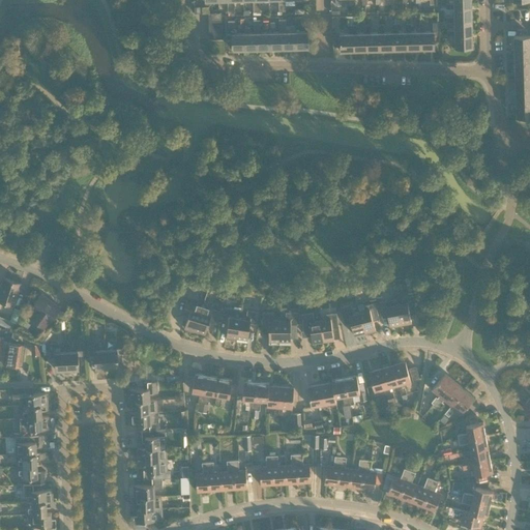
[(228,12),(231,12),(230,0),(217,0),(218,0),(228,0),(228,12)]
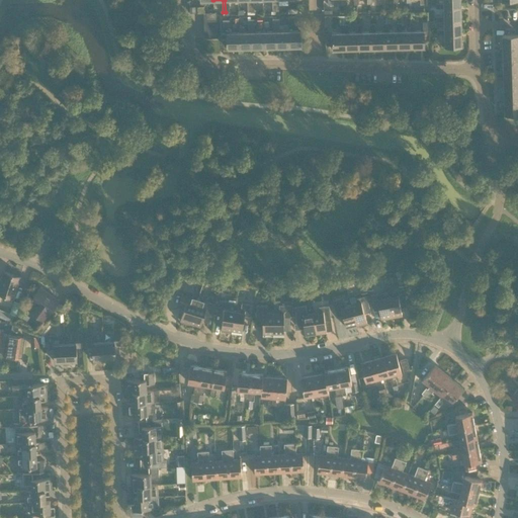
[(444,8),(444,16),(444,19),(460,19),(460,6),(444,6),(444,3),(436,3),(436,8),(444,8)]
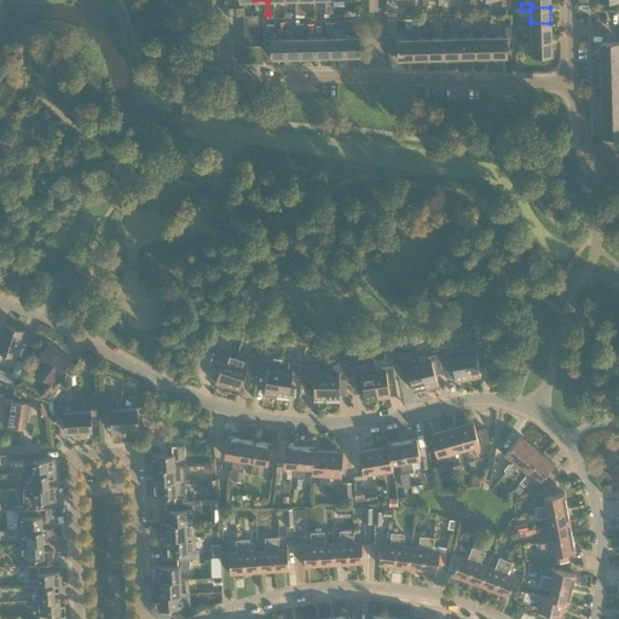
[(550,23),(531,23),(531,19),(521,19),(521,25),(531,25),(532,35),(532,39),(551,39),(550,23)]
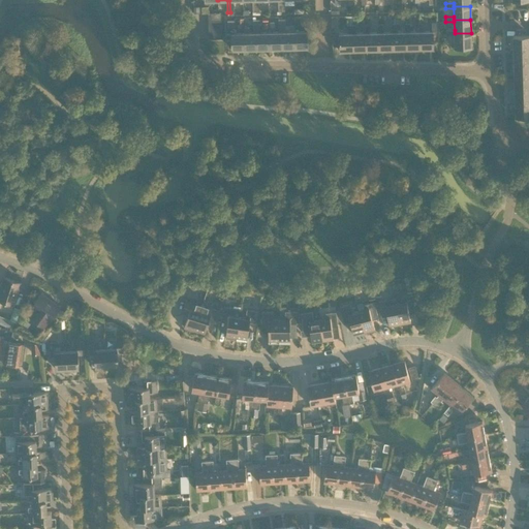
[(270,27),(270,32),(270,49),(283,48),(282,19),(278,19),(279,32),(273,32),(273,27),(270,27)]
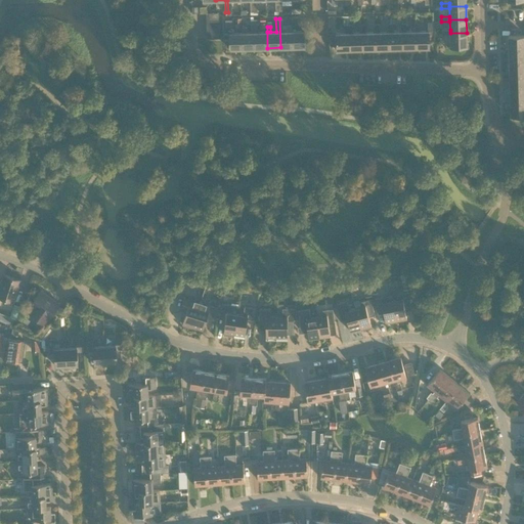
[(282,18),(279,18),(280,47),(293,47),(293,31),(282,31),(282,18)]
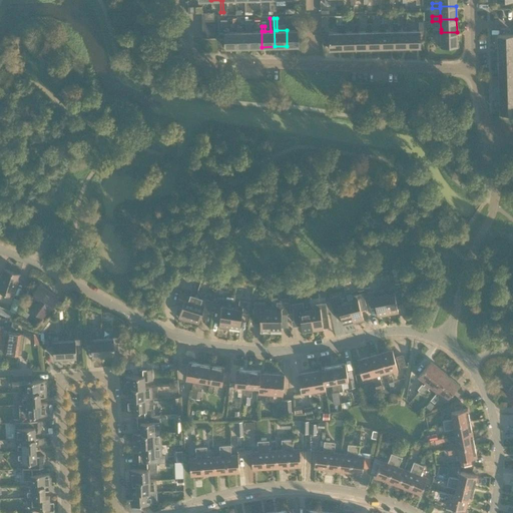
[(295,30),(287,30),(287,46),(299,46),(298,30),(302,30),(301,18),(295,18),(295,30)]
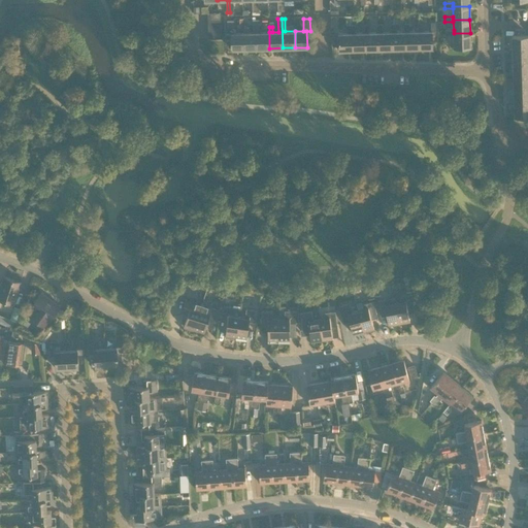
[(243,28),(243,32),(243,48),(257,48),(256,20),(253,20),(253,32),(249,32),(249,28),(243,28)]
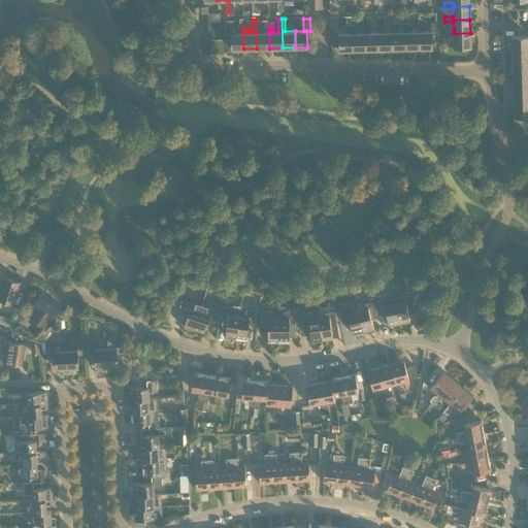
[(257,48),(269,48),(269,32),(259,32),(259,20),(256,20),(257,48)]
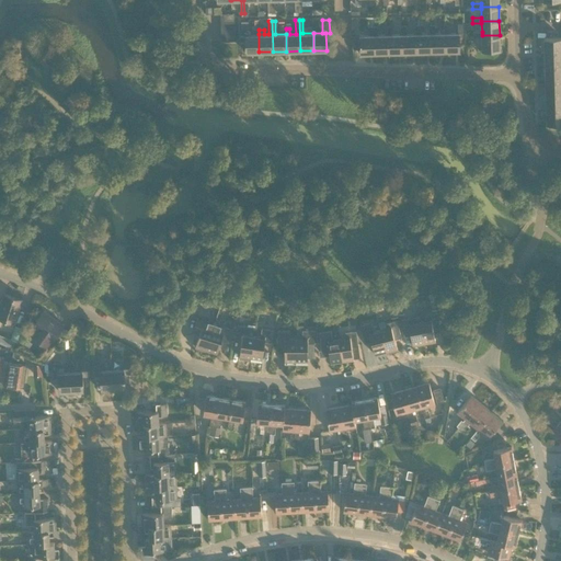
[(430,34),(420,34),(418,34),(418,52),(433,52),(432,34),(435,34),(435,24),(430,25),(430,34)]
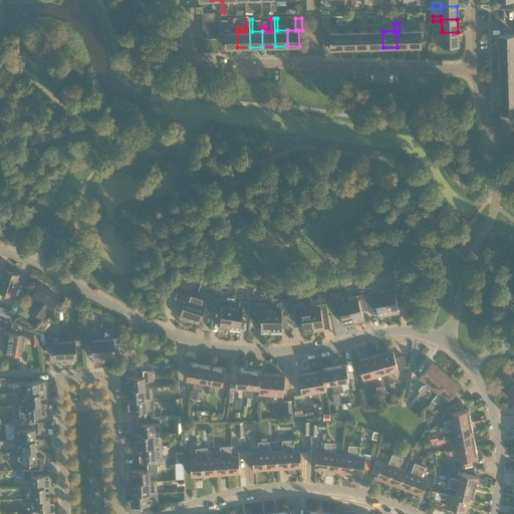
[(399,31),(396,31),(397,47),(409,46),(409,30),(412,30),(411,22),(407,22),(407,30),(399,31)]
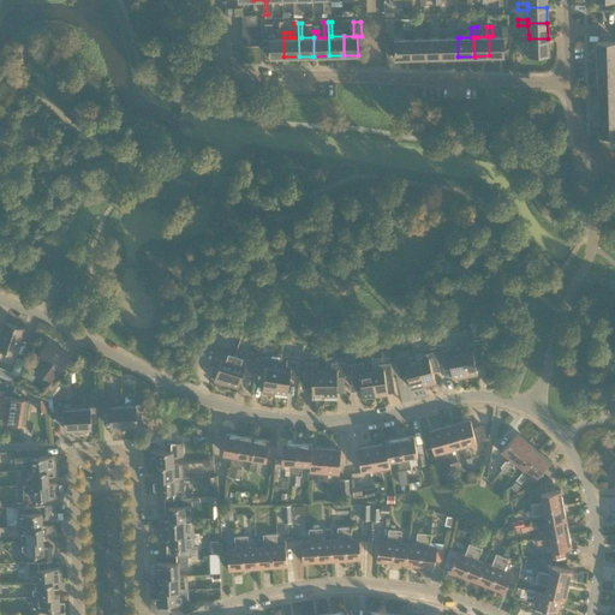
[(502,36),(493,36),(489,36),(489,55),(503,55),(503,36),(507,36),(507,27),(502,27),(502,36)]
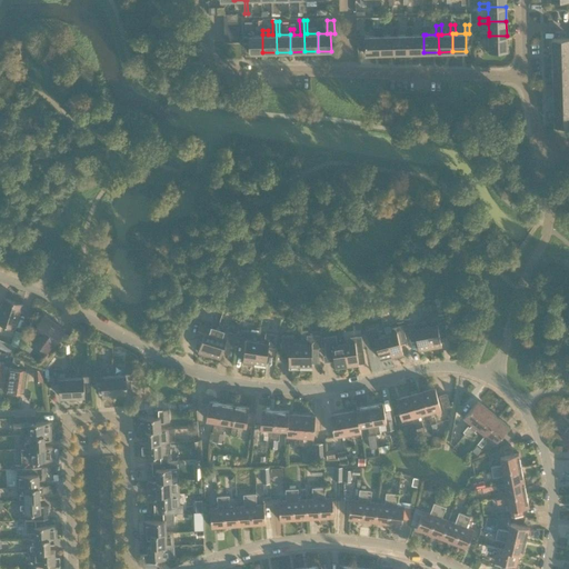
[(398,36),(395,36),(396,53),(410,52),(409,35),(412,35),(412,26),(407,26),(407,35),(398,36)]
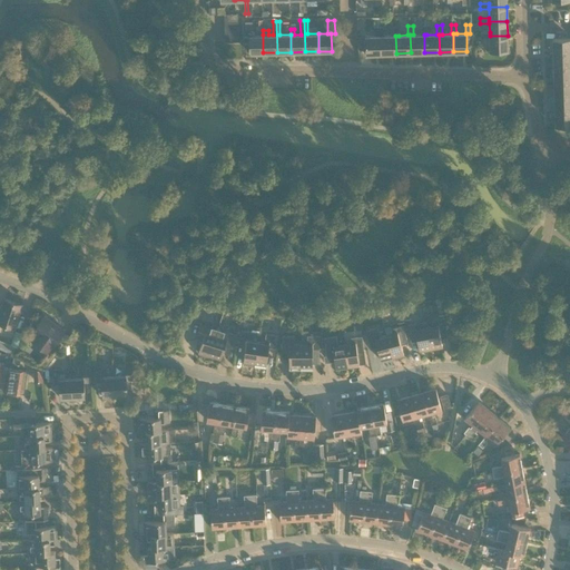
[(413,35),(410,35),(411,52),(424,52),(424,35),(426,35),(426,26),(422,26),(422,35),(413,35)]
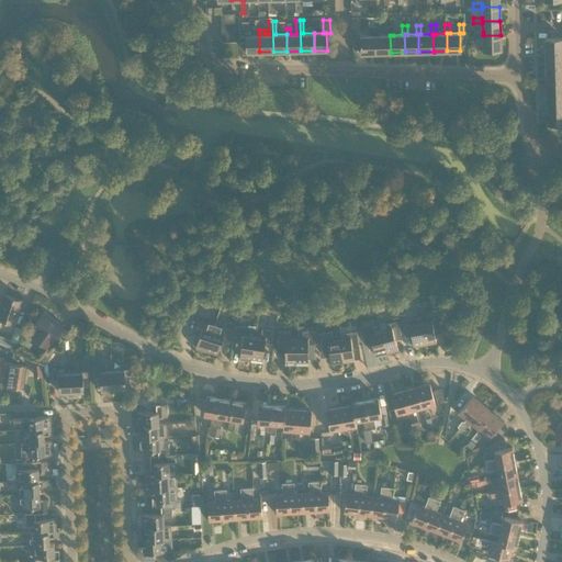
[(377,35),(379,35),(379,26),(369,26),(369,35),(360,35),(361,53),(377,53),(377,35)]
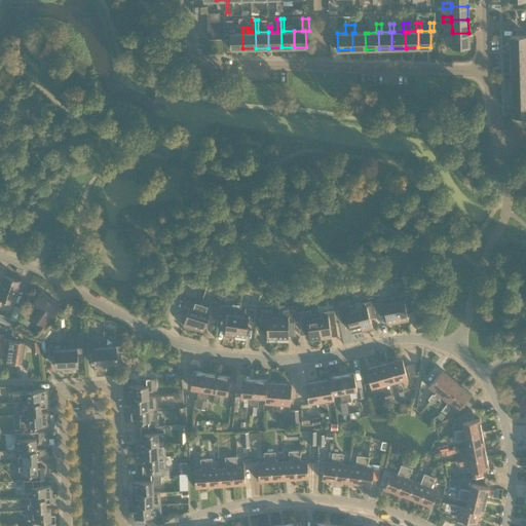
[(363,33),(354,33),(352,33),(352,49),(366,49),(365,33),(368,33),(368,25),(363,25),(363,33)]
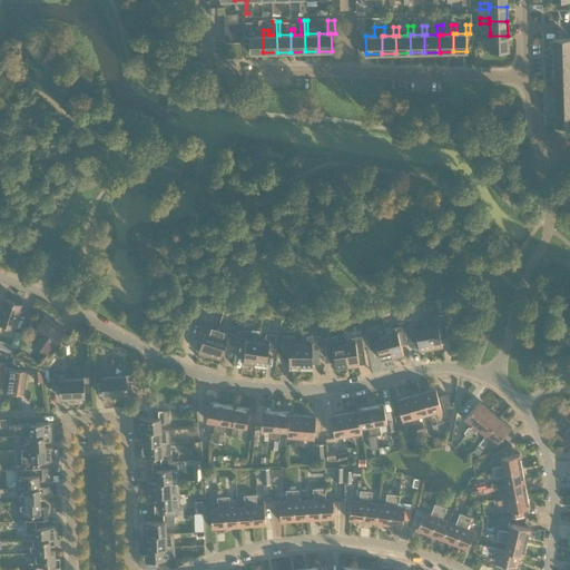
[(490,36),(490,32),(481,32),(481,38),(490,38),(490,51),(508,50),(508,36),(490,36)]
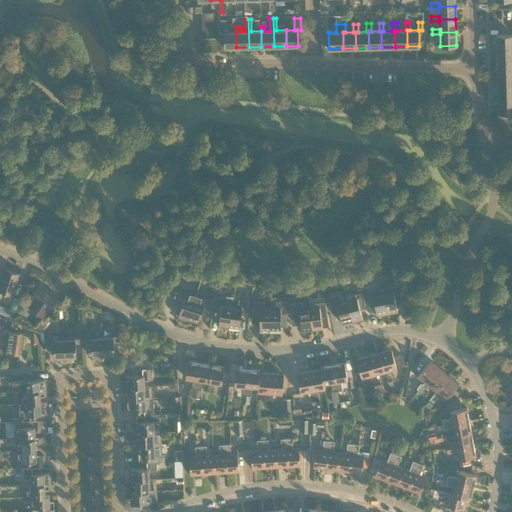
[(224,48),(236,47),(236,31),(224,32),(224,43),(224,48)]
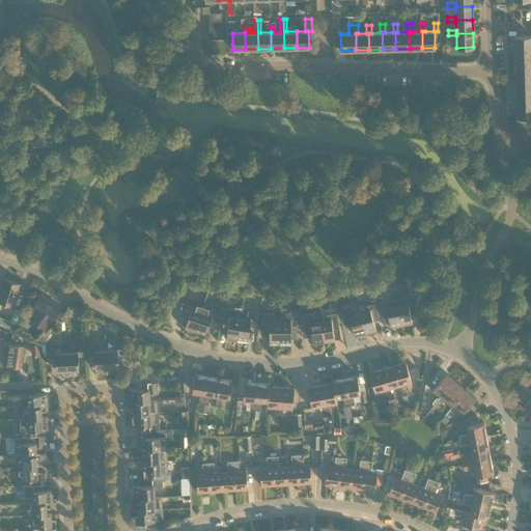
[(530,35),(514,36),(515,51),(530,50),(530,35)]
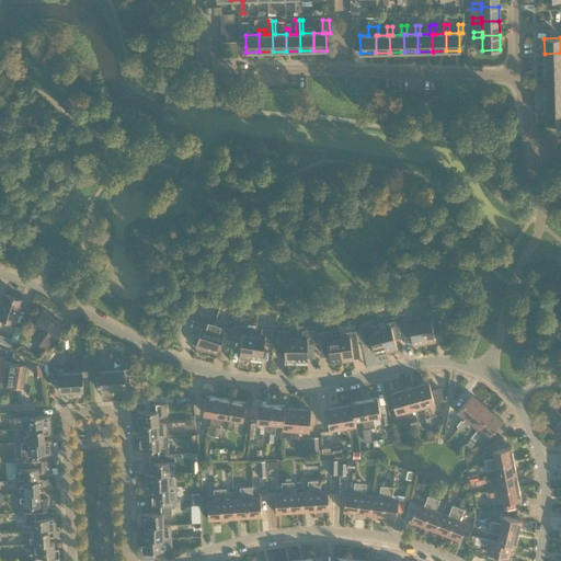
[(560,53),(545,54),(545,68),(560,67),(560,53)]
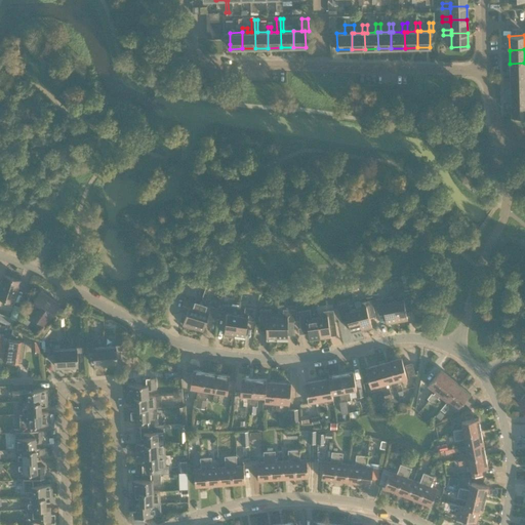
[(510,77),(524,76),(524,63),(510,64),(510,77)]
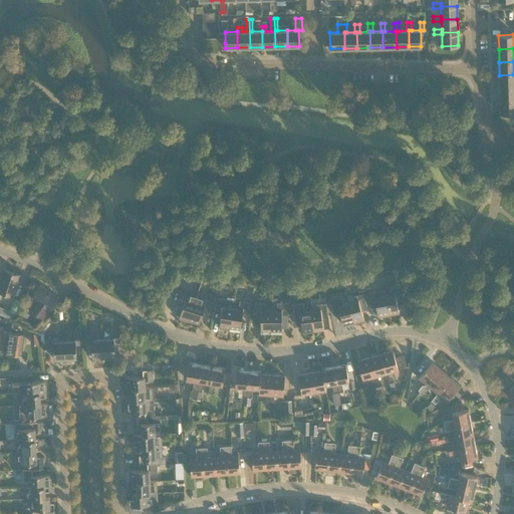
[(500,88),(513,87),(513,74),(499,75),(500,88)]
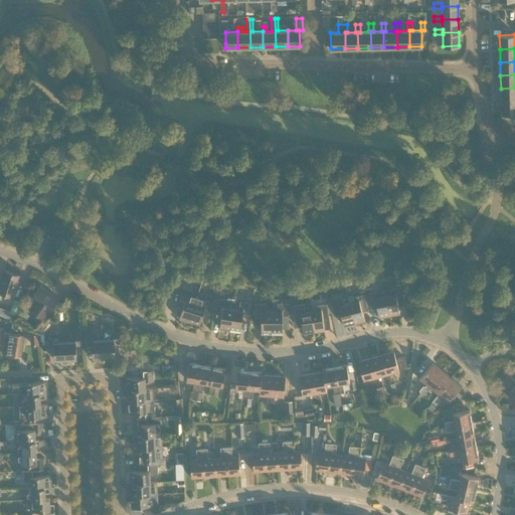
[(514,88),(501,89),(501,102),(514,101),(514,88)]
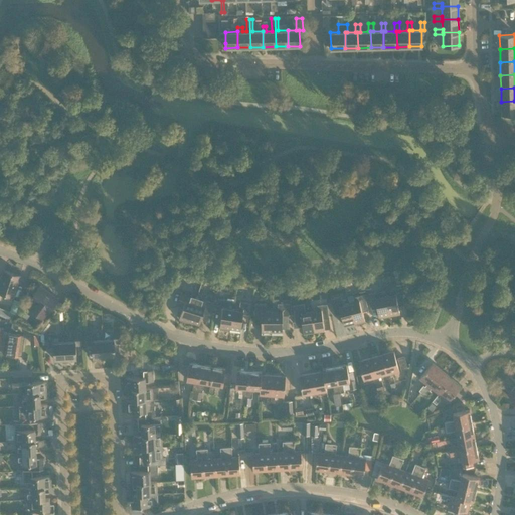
[(514,101),(501,102),(501,114),(514,113),(514,101)]
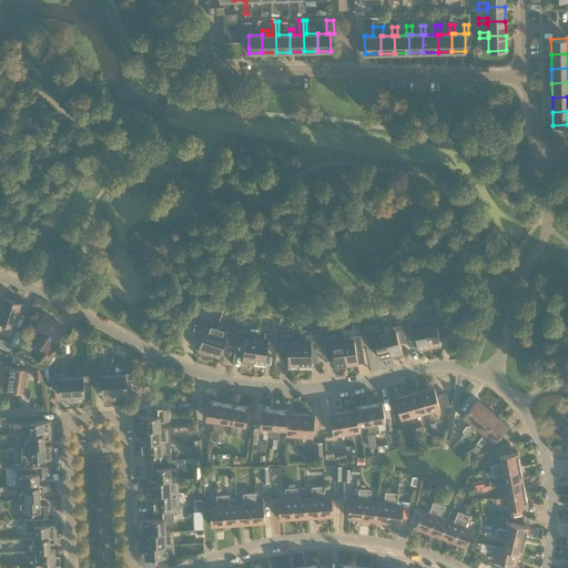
[(0,311),(0,322),(14,326),(22,303),(4,297),(0,311)]
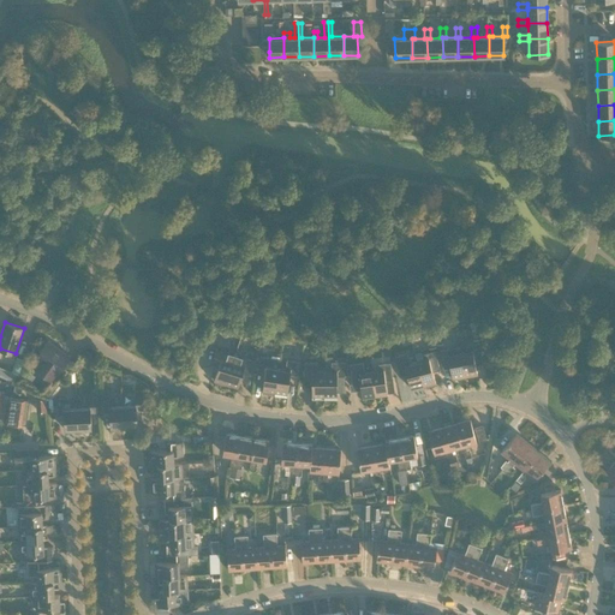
[(31,365),(51,380),(41,393),(48,398),(69,370),(61,365),(70,354),(49,340),(35,359),(31,365)]
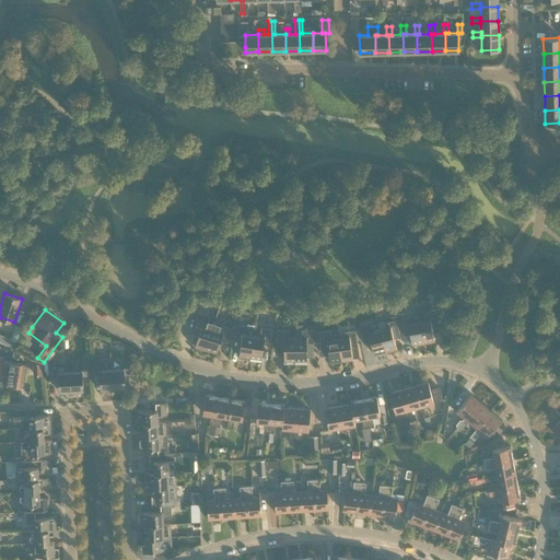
[(325,310),(316,310),(316,318),(322,318),(327,314),(327,310),(325,310)]
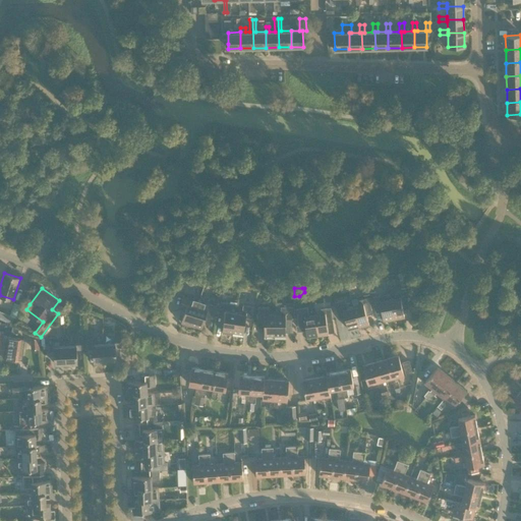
[(396,297),(390,298),(394,319),(404,316),(402,304),(408,303),(406,290),(395,292),(396,297)]
